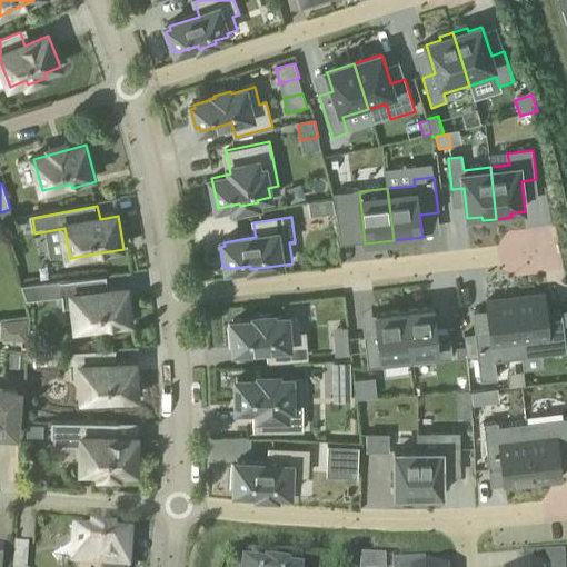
[(28,304),(65,300),(66,310),(76,309),(78,329),(132,322),(128,290),(110,292),(109,278),(22,288),(28,304)]
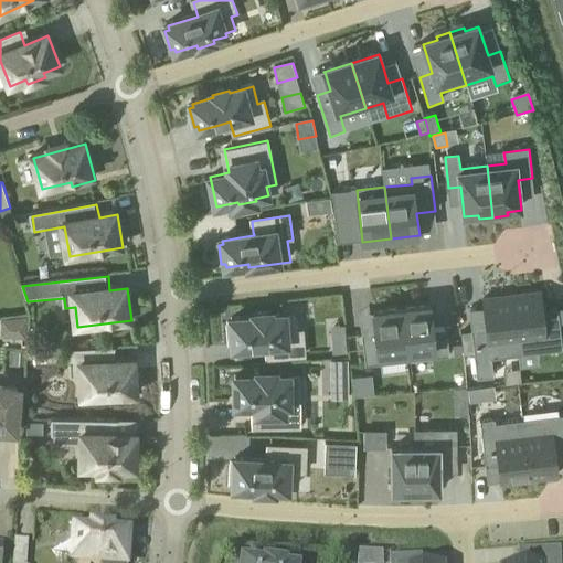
[(541,295),(512,298),(520,357),(539,354),(562,352),(562,340),(561,329),(562,329),(562,311),(559,312),(559,310),(543,311),(541,295)]
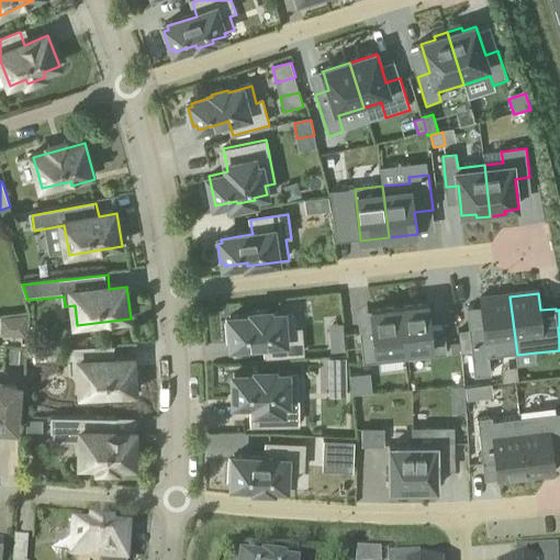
[(484,327),(469,329),(476,379),(492,377),(490,358),(516,355),(517,355),(510,297),(481,300),(482,308),(484,327)]
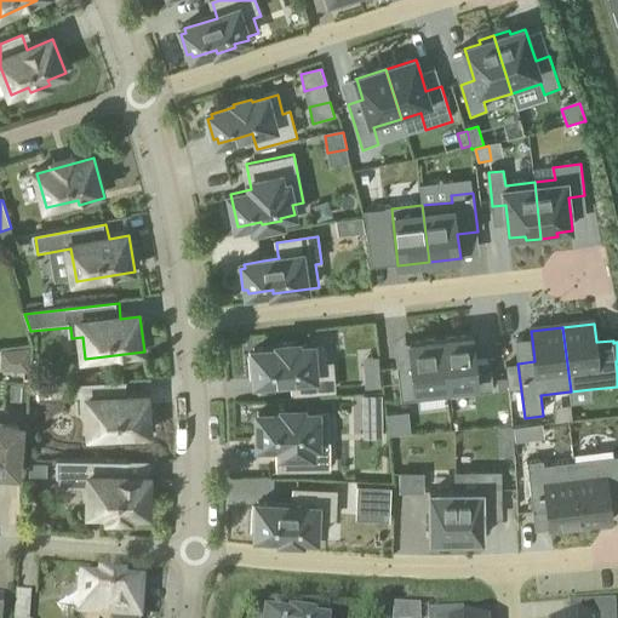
[(473,337),(441,341),(448,398),(495,392),(491,362),(476,364),(473,337)]
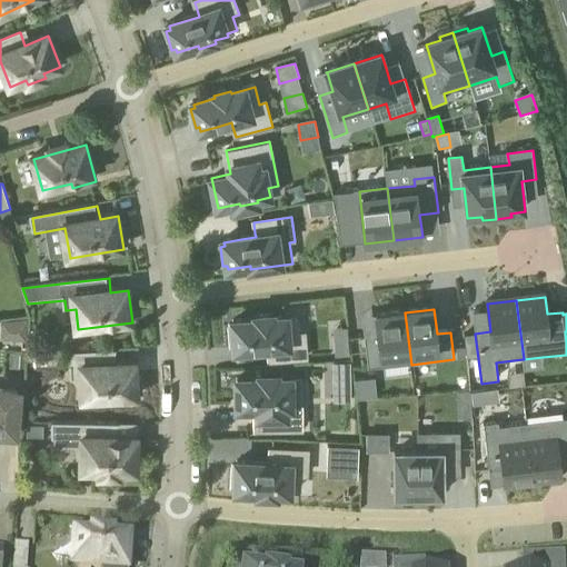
[(299,320),(291,320),(291,314),(278,315),(278,312),(251,315),(251,317),(229,319),(232,356),(267,354),(268,365),(309,361),(307,334),(300,334),(299,320)]
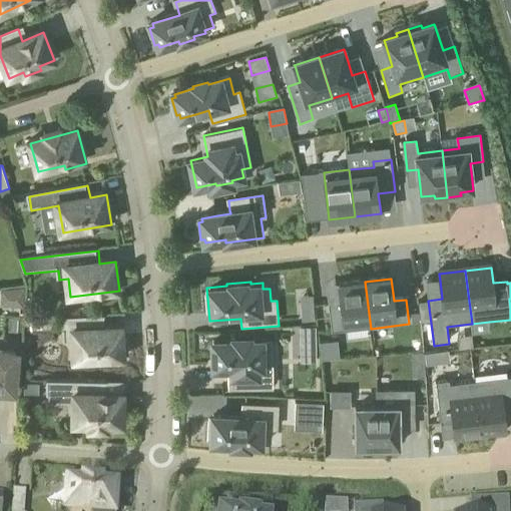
[(342,303),(329,305),(332,333),(371,329),(365,282),(339,285),(342,303)]
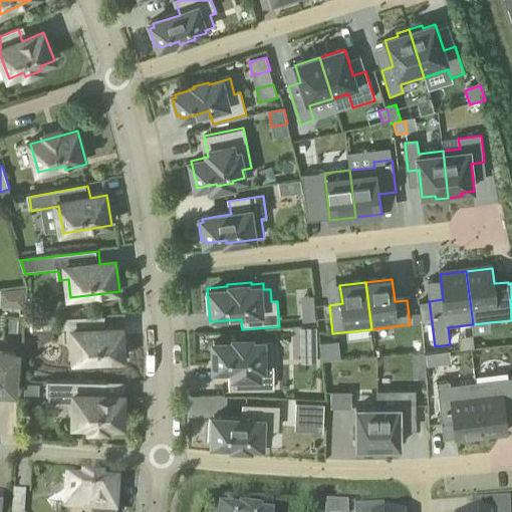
[(25,292),(1,295),(0,310),(0,311),(24,313),(25,292)]
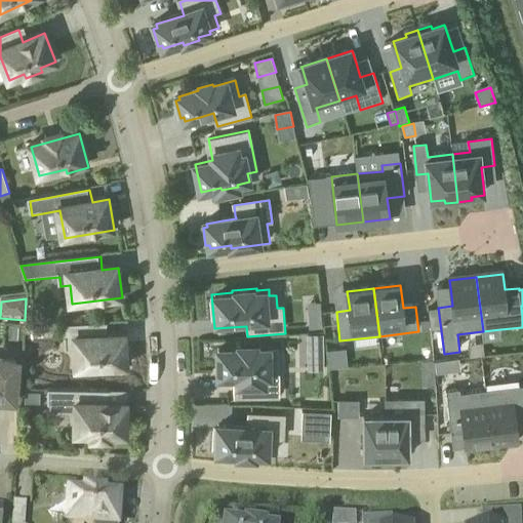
[(322,318),(310,319),(311,331),(323,330),(322,318)]
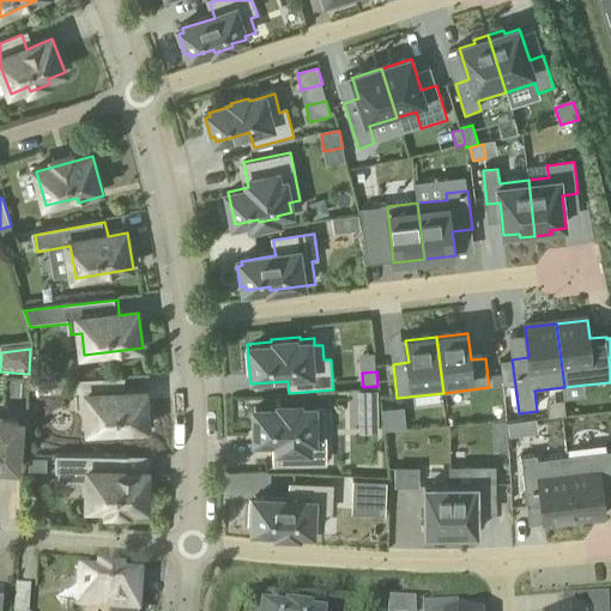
[(503,377),(494,379),(495,389),(504,388),(503,377)]
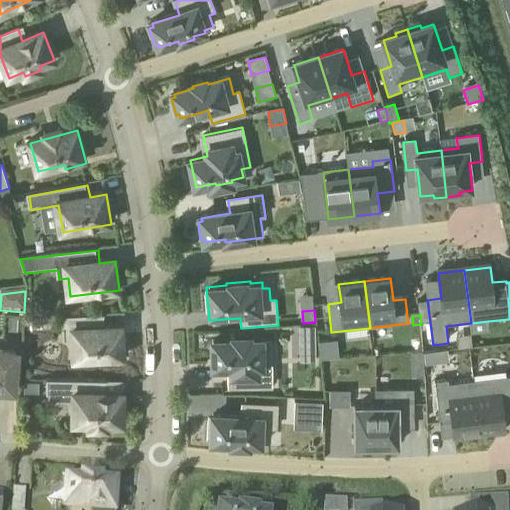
[(75,360),(124,358),(123,328),(107,329),(106,316),(64,318),(65,343),(75,342),(75,360)]
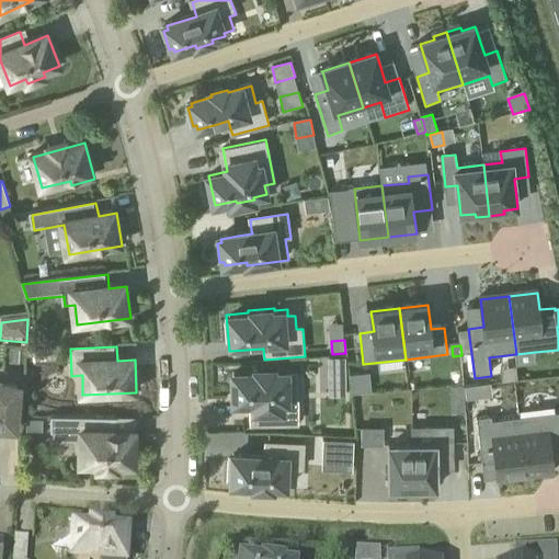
[(298,374),(292,374),(292,371),(278,371),(278,368),(252,368),(252,372),(230,372),(230,408),(251,408),(251,428),(299,428),(298,374)]
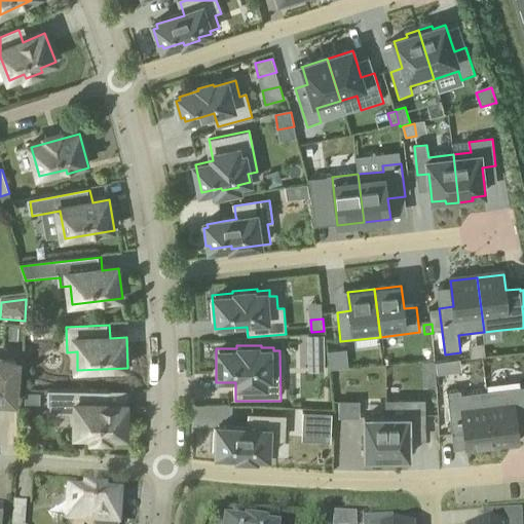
[(0,400),(15,402),(19,364),(0,362),(0,400)]
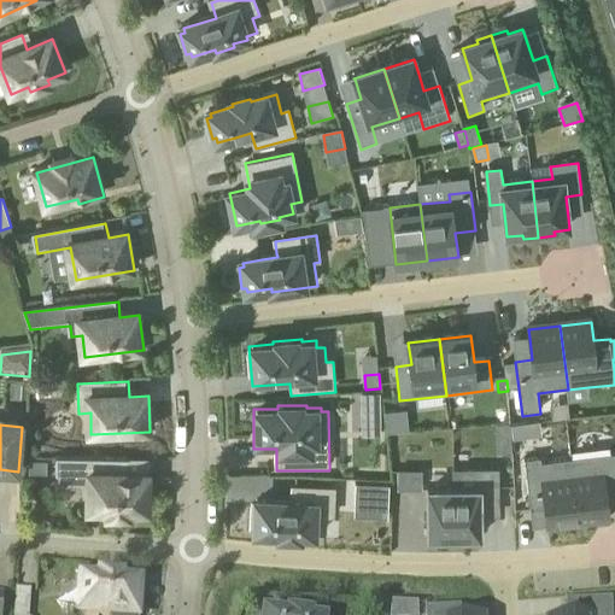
[(523,426),(513,427),(514,441),(526,440),(523,426)]
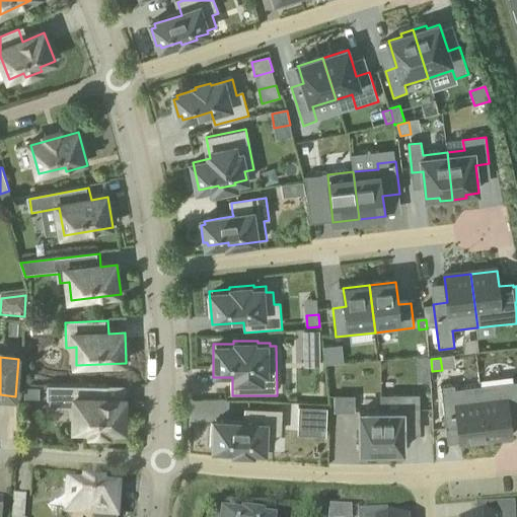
[(516,382),(481,387),(487,442),(513,438),(512,431),(511,426),(511,423),(516,422),(516,382)]
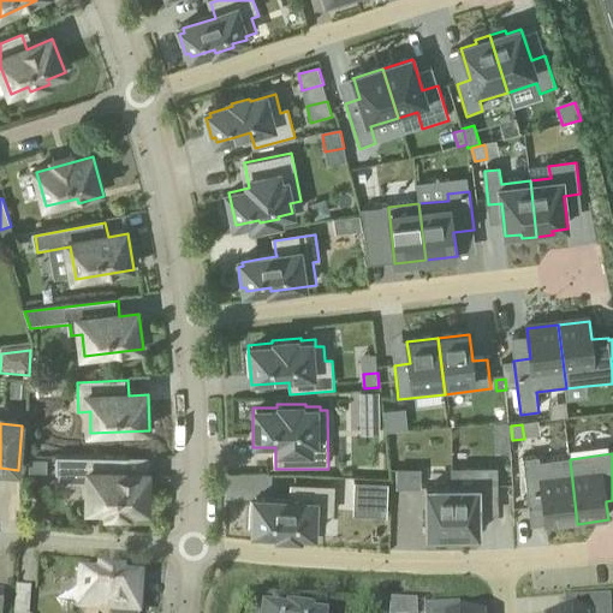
[(130,475),(130,460),(58,458),(58,476),(90,476),(90,510),(109,511),(109,516),(130,516),(130,511),(149,511),(149,475),(130,475)]
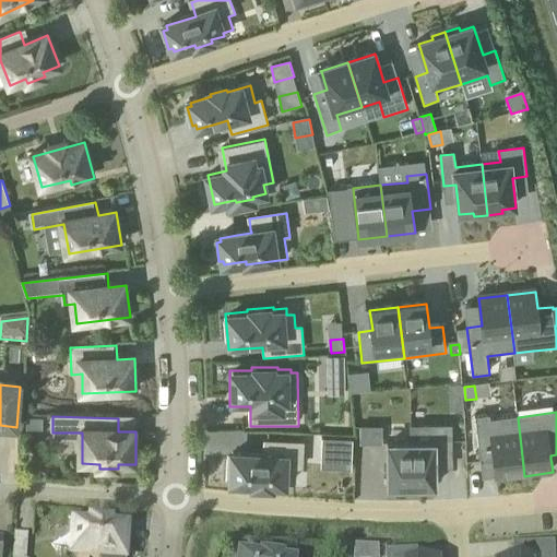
[(490,416),(476,418),(482,463),(494,462),(496,477),(496,480),(524,476),(518,417),(490,421),(490,416)]
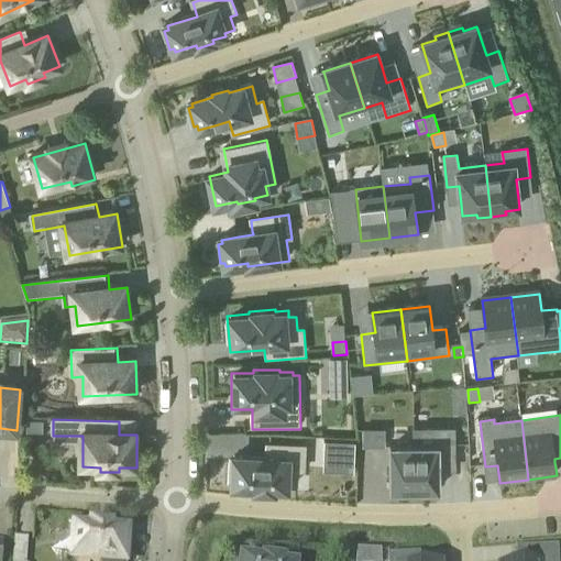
[(415,448),(415,492),(439,491),(438,473),(438,460),(454,460),(454,430),(415,431),(415,448)]
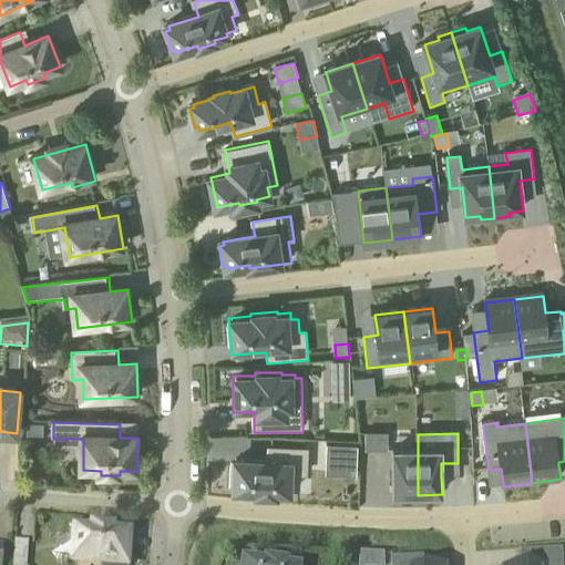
[(367,434),(367,452),(388,452),(388,435),(367,434)]
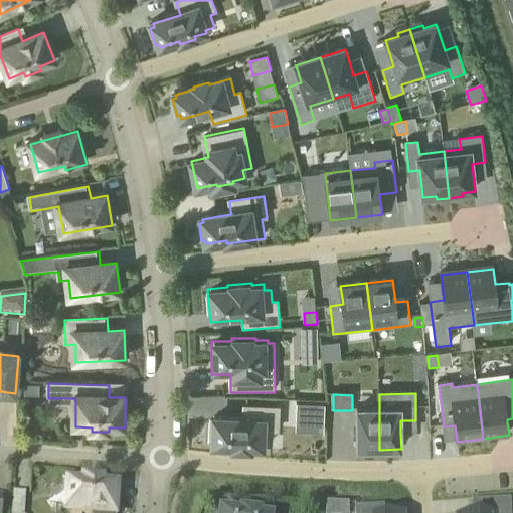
[(267,446),(274,446),(274,434),(280,434),(281,408),(243,406),(243,416),(211,415),(210,449),(230,450),(230,453),(253,454),(253,451),(266,452),(267,446)]
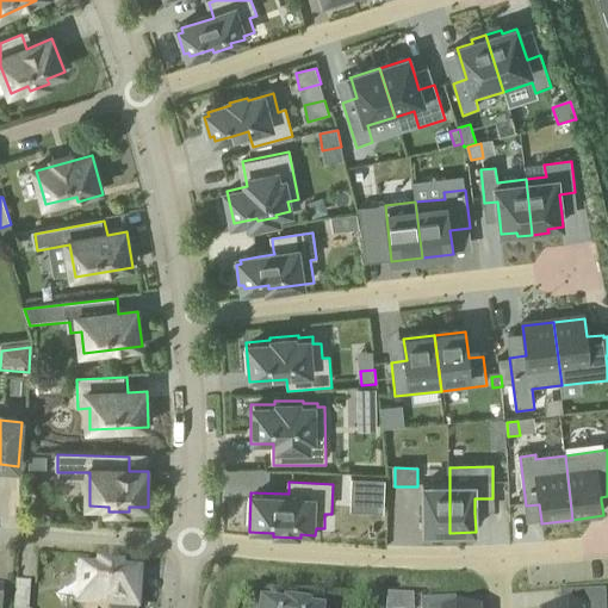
[(354,482),(354,498),(385,500),(386,483),(354,482)]
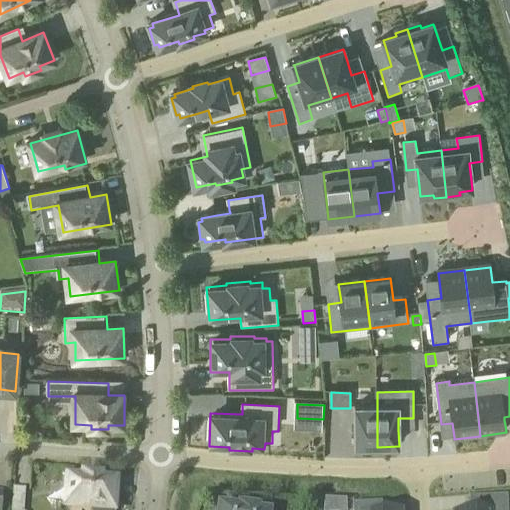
[(355,407),(356,447),(377,447),(377,407),(355,407)]
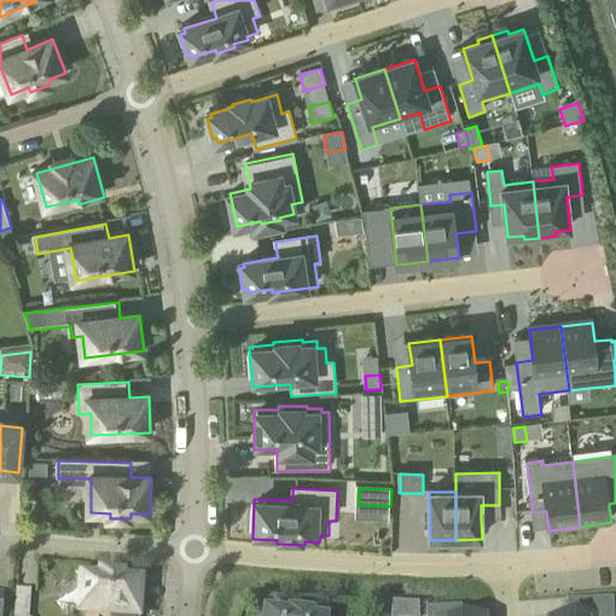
[(125,587),(125,581),(104,580),(103,585),(85,583),(81,615),(140,615),(143,588),(125,587)]
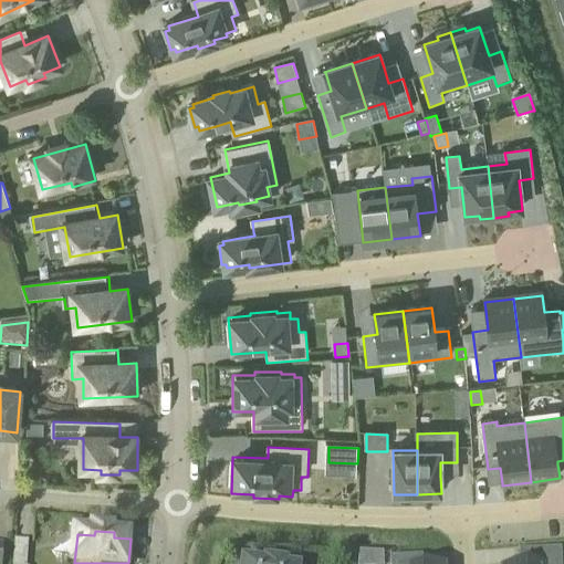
[(522,553),(504,554),(504,563),(563,563),(563,536),(522,538),(522,553)]
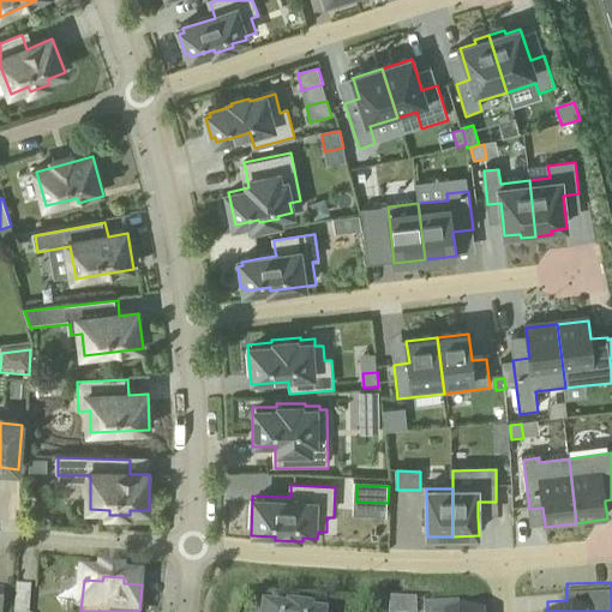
[(30,611),(33,592),(17,591),(15,611),(30,611)]
